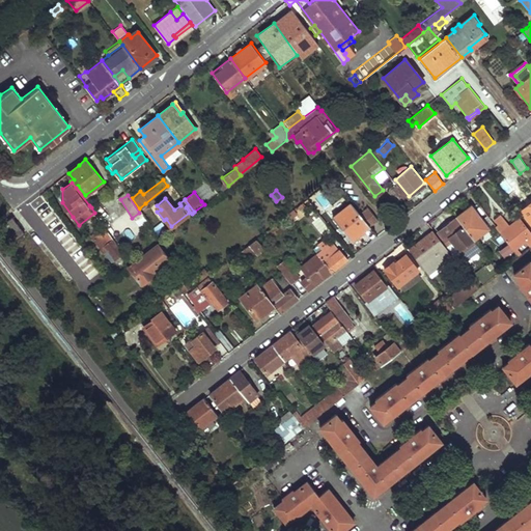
[(530,201),(520,211),(530,224),(530,201)]
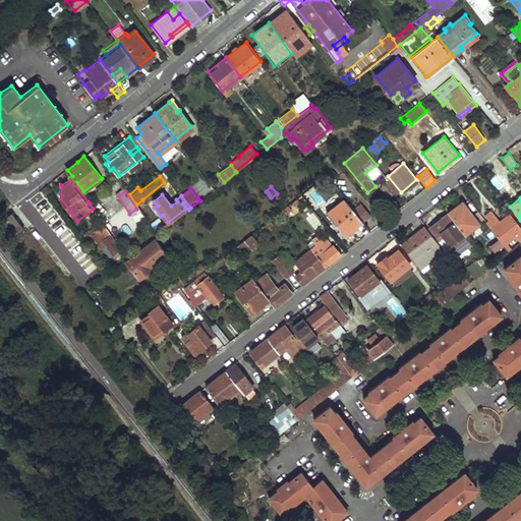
[(326,213),(345,236),(362,222),(353,211),(344,198),(326,213)]
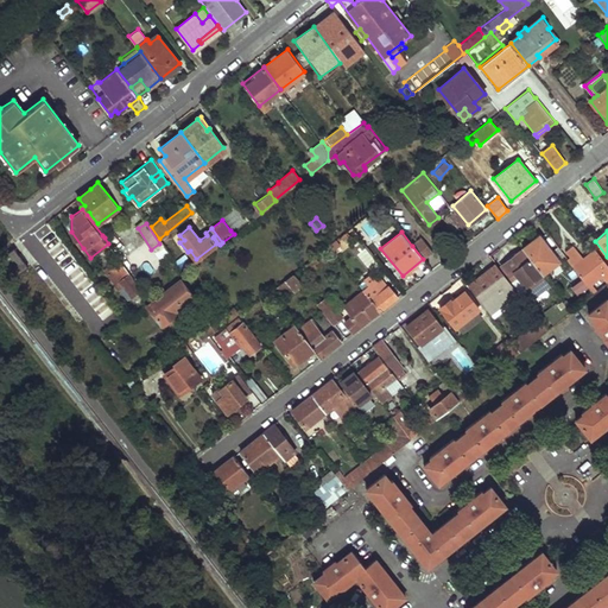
[(171,238),(166,233),(159,239),(164,244),(171,238)]
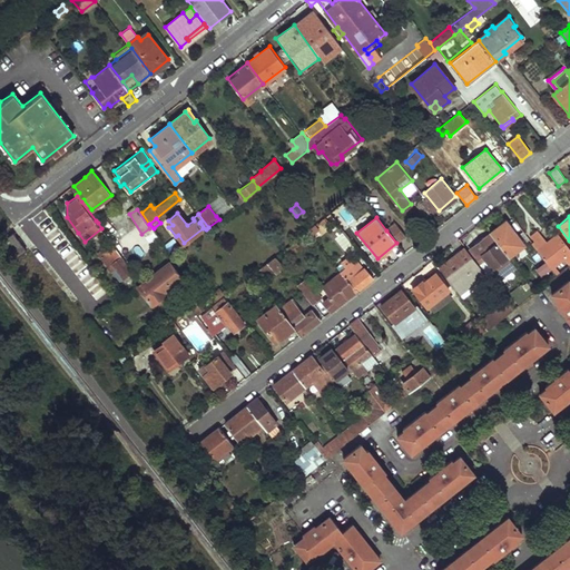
[(505,222),(490,234),(497,243),(507,257),(523,245),(505,222)]
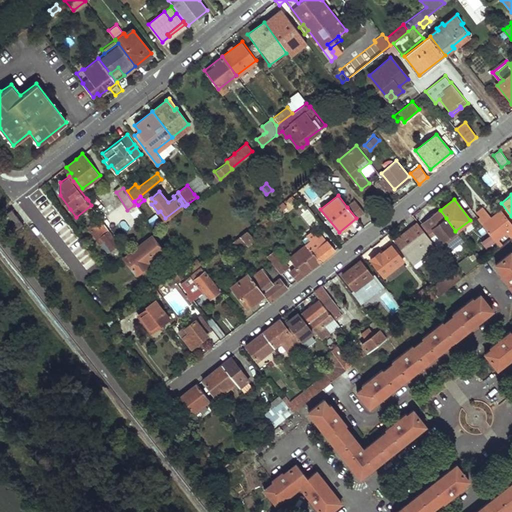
[(355,201),(347,207),(356,218),(364,212),(355,201)]
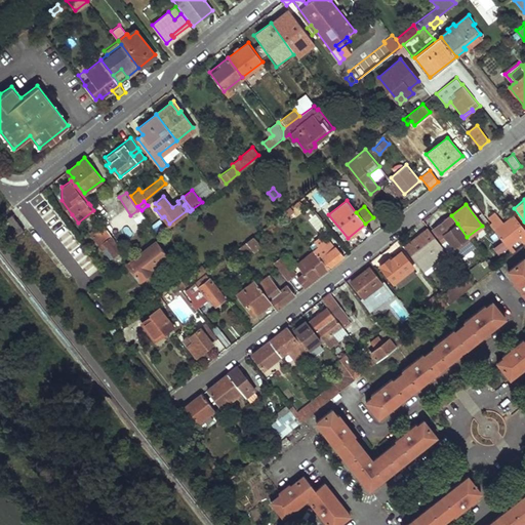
[(291,207),(285,212),(288,215),(293,211),(291,207)]
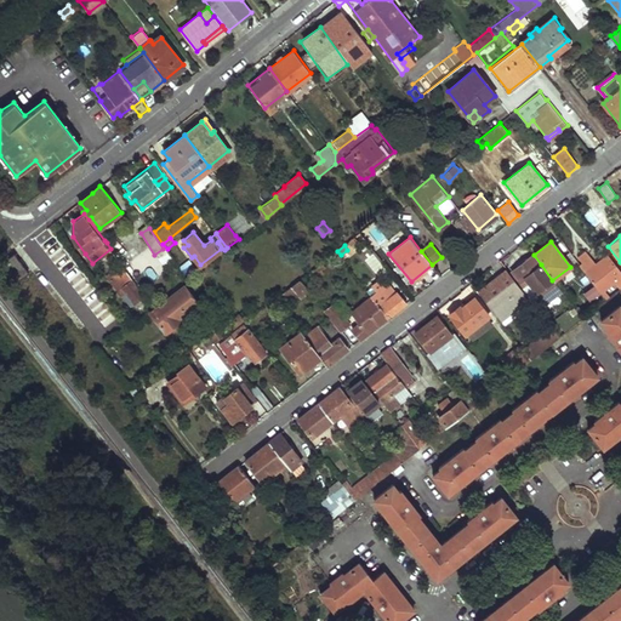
[(579,265),(597,289),(600,292),(620,275),(620,273),(607,256),(594,265),(585,251),(577,257),(582,263),(579,265)]
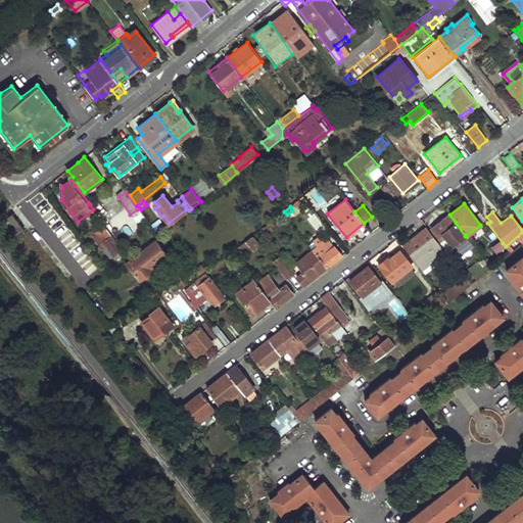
[(447,216),(430,229),(439,241),(441,239),(442,240),(444,238),(459,255),(472,244),(465,236),(456,223),(455,224),(447,216)]
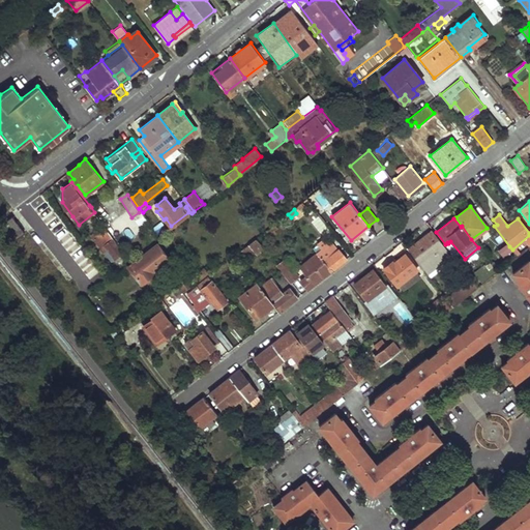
[(162,236),(169,231),(163,222),(154,228),(162,236)]
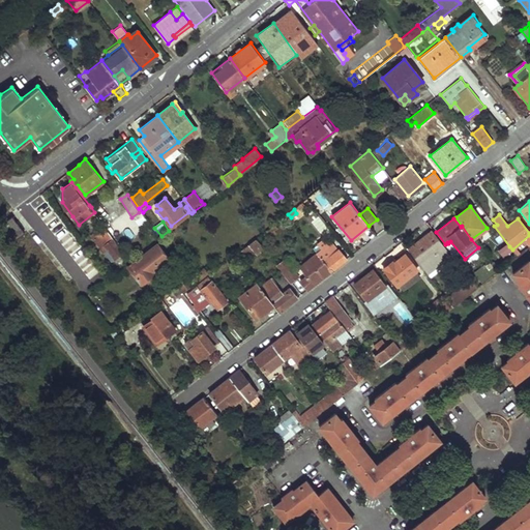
[(281,222),(264,233),(267,237),(275,232),(273,229),(282,224),(281,222)]
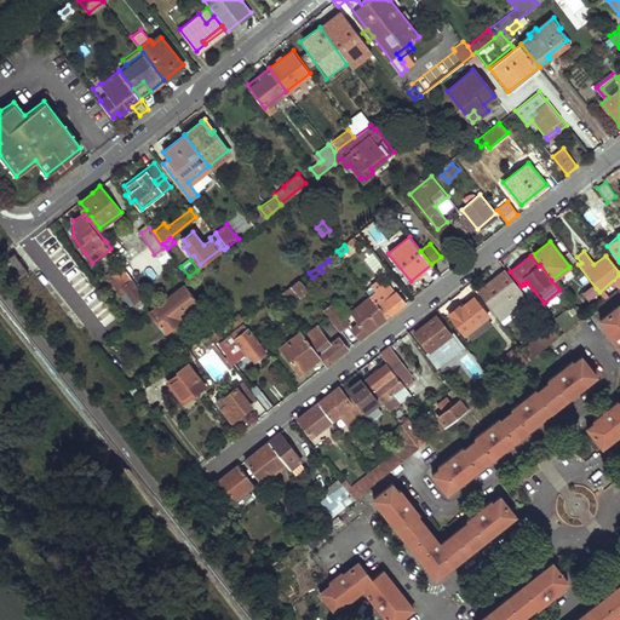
[(143,291),(125,267),(109,279),(122,296),(126,292),(135,303),(145,294),(144,293),(143,291)]
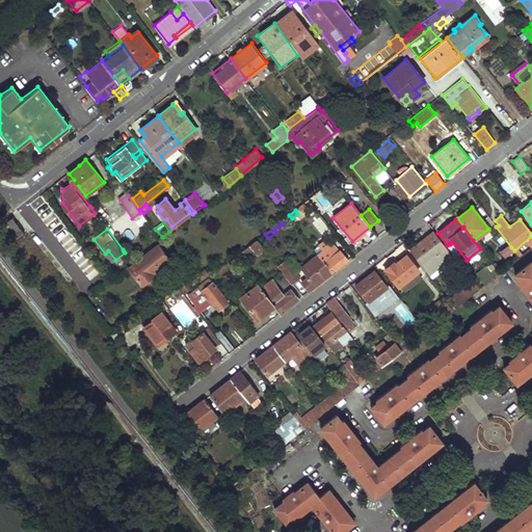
[(432,232),(409,250),(427,274),(442,264),(446,269),(456,261),(453,256),(451,257),(432,232)]
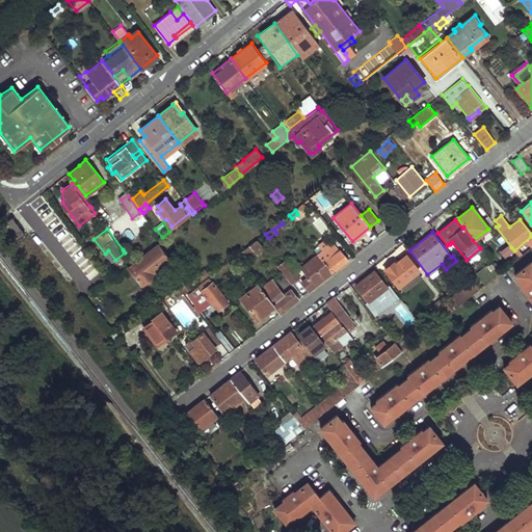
[(257,239),(236,256),(239,261),(253,249),(257,255),(264,249),(257,239)]
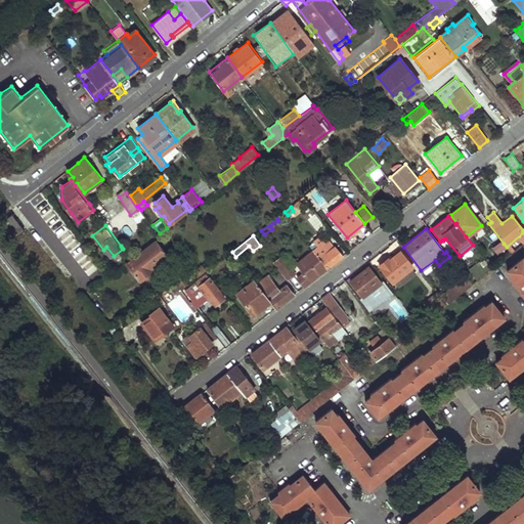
[(318,246),(314,249),(329,267),(335,262),(342,256),(335,247),(334,248),(328,239),(323,243),(319,236),(314,241),(318,246)]
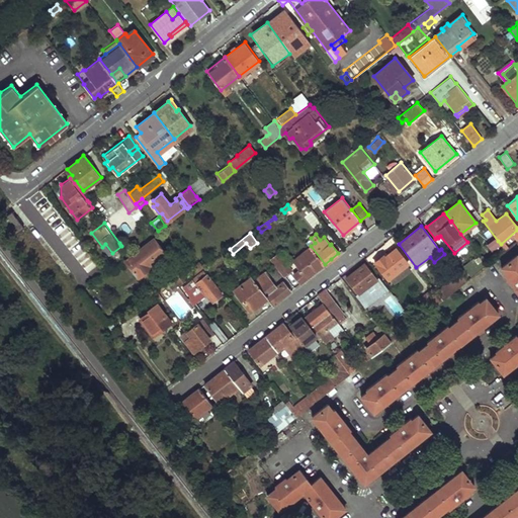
[(155,238),(125,260),(139,276),(151,267),(148,264),(165,251),(155,238)]
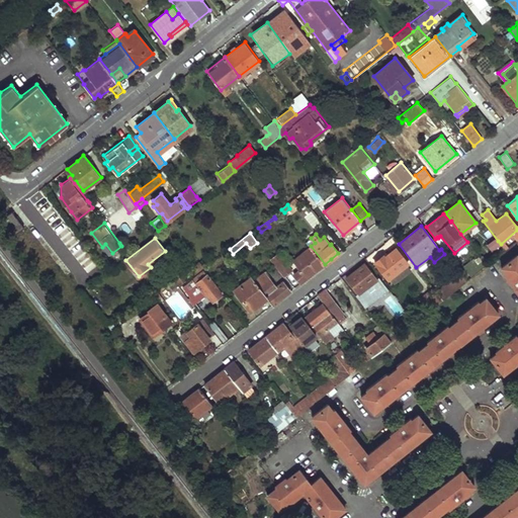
[(498,241),(489,248),(497,257),(500,255),(505,251),(501,244),(498,241)]
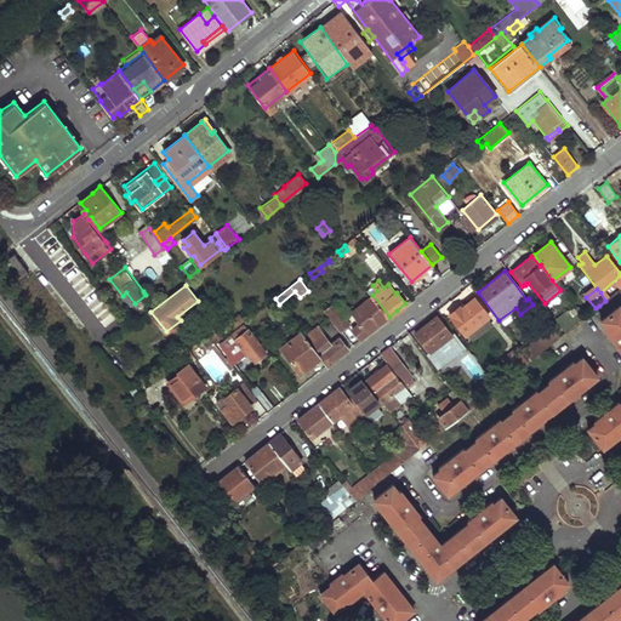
[(372,295),(352,311),(360,322),(353,328),(362,339),(374,329),(389,317),(372,295)]
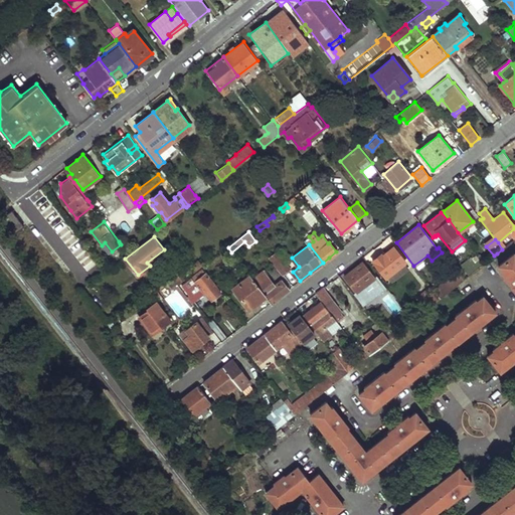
[(381,253),(372,262),(384,278),(386,277),(403,263),(404,263),(393,247),(382,255),(381,253)]
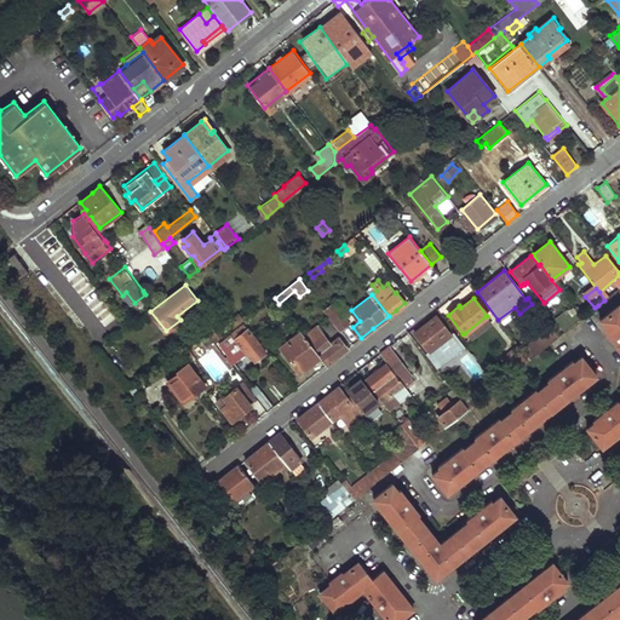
[(333,303),(325,310),(340,329),(349,322),(333,303)]
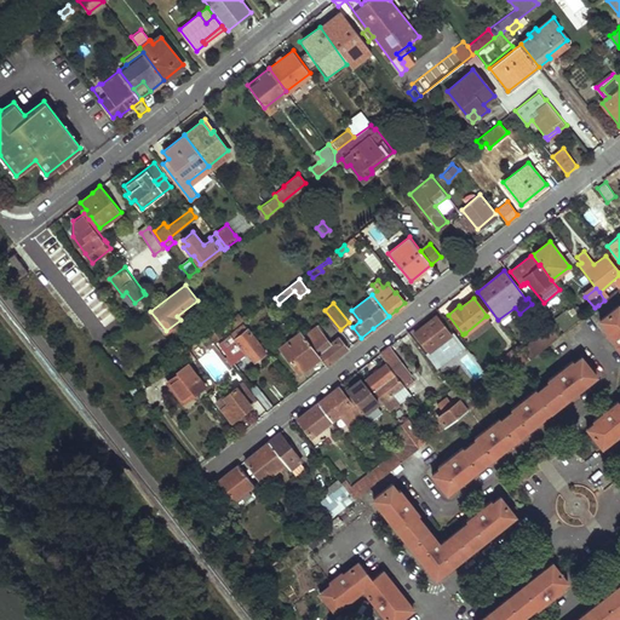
[(95,310),(103,325),(114,319),(105,304),(95,310)]
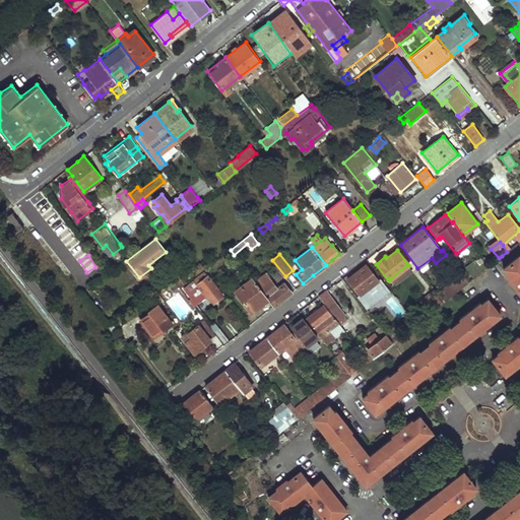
[(499,354),(493,360),(505,375),(519,362),(519,259),(518,257),(504,268),(509,275),(507,277),(519,294),(519,337),(519,338),(518,336),(498,352),(499,354)]
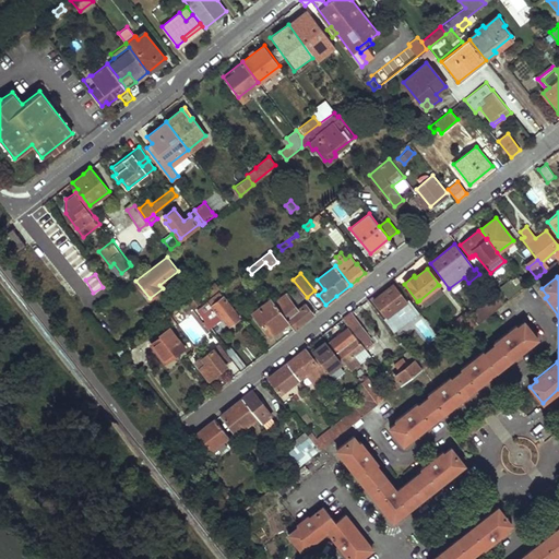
[(219,288),(215,283),(205,290),(210,296),(219,288)]
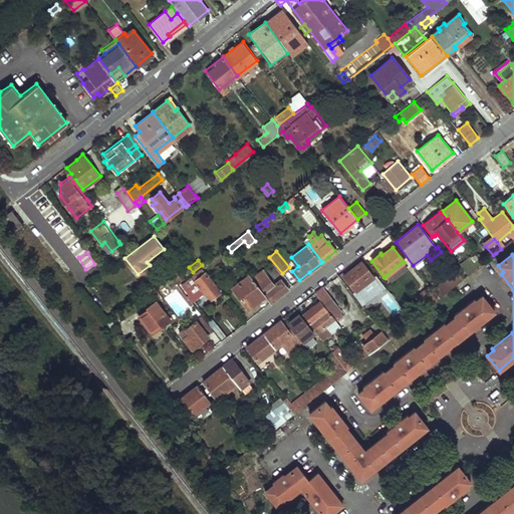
[(361,262),(343,275),(360,297),(367,292),(362,286),(373,277),(361,262)]
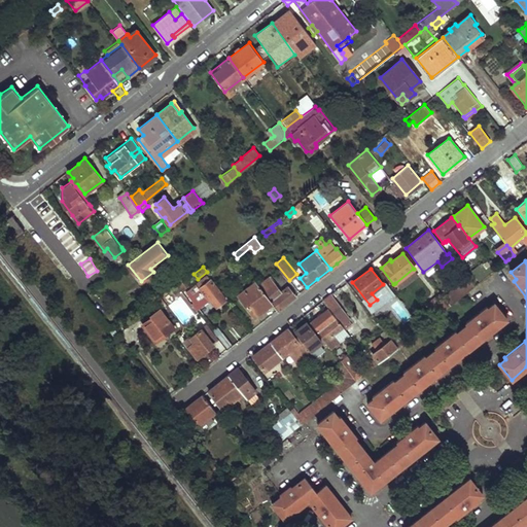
[(413,269),(395,283),(399,289),(418,275),(413,269)]
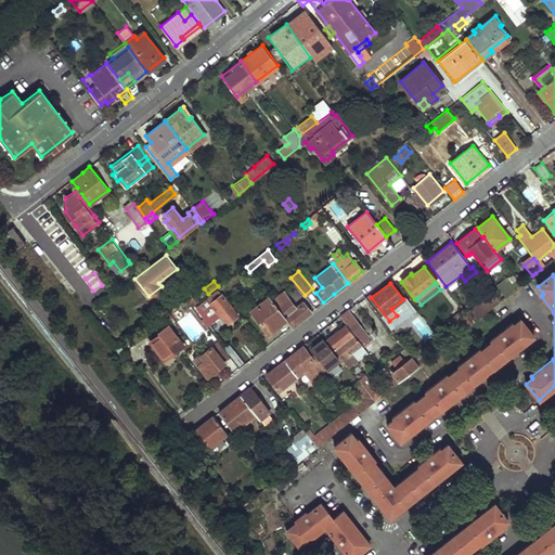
[(194,291),(185,297),(191,305),(199,298),(194,291)]
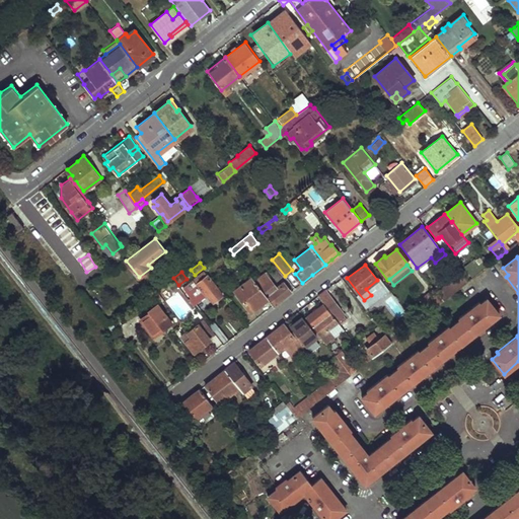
[(204,272),(184,286),(193,296),(190,299),(195,305),(209,295),(210,297),(209,298),(211,300),(212,299),(214,301),(222,295),(204,272)]
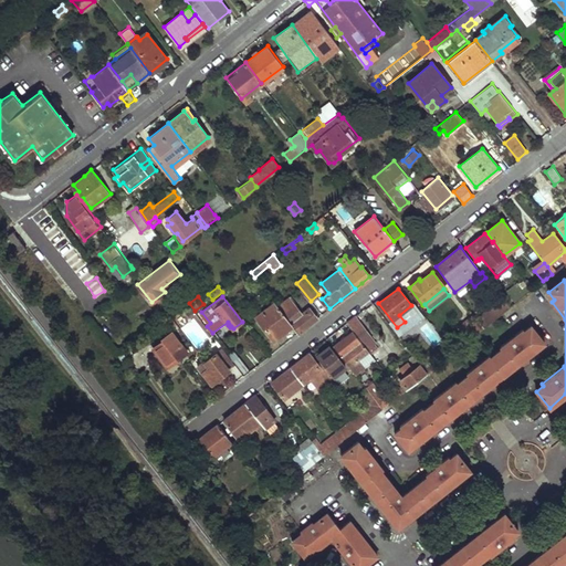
[(291,296),(278,306),(291,324),(299,333),(306,326),(317,317),(310,307),(301,315),(292,303),(294,301),(291,296)]
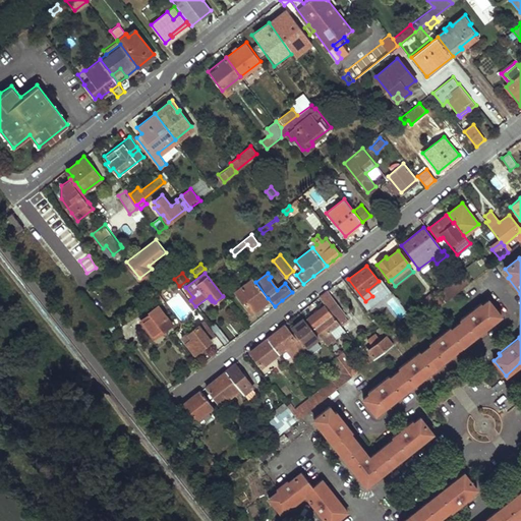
[(462,275),(438,294),(445,302),(469,283),(462,275)]
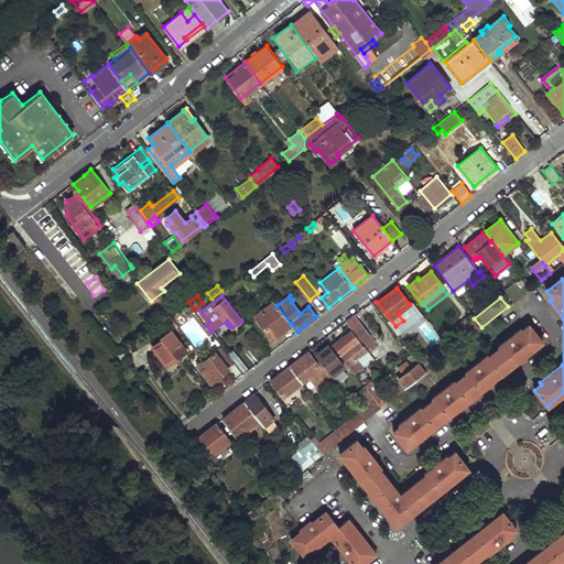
[(261,302),(251,310),(257,315),(266,307),(261,302)]
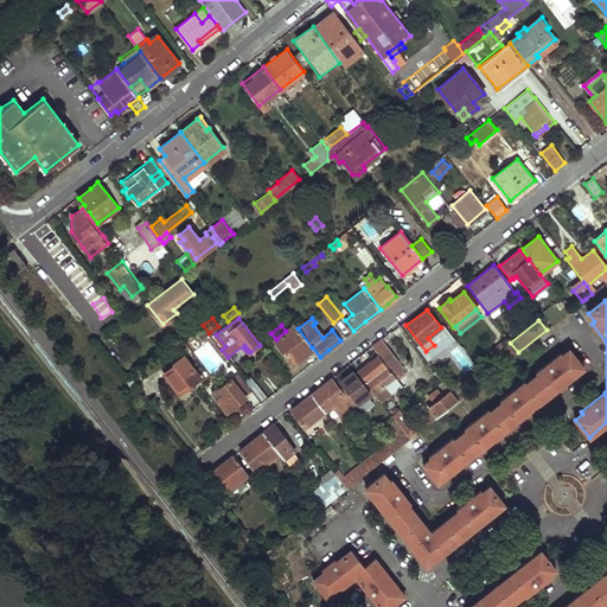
[(286,331),(276,339),(293,362),(312,347),(298,328),(294,325),(286,331)]
